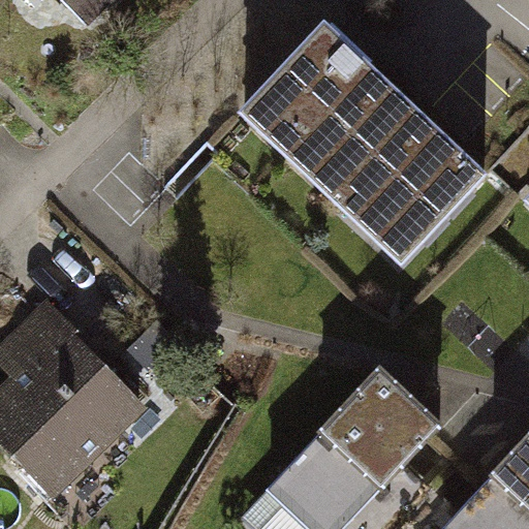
[(114,0),(61,0),(86,27),(114,0)]
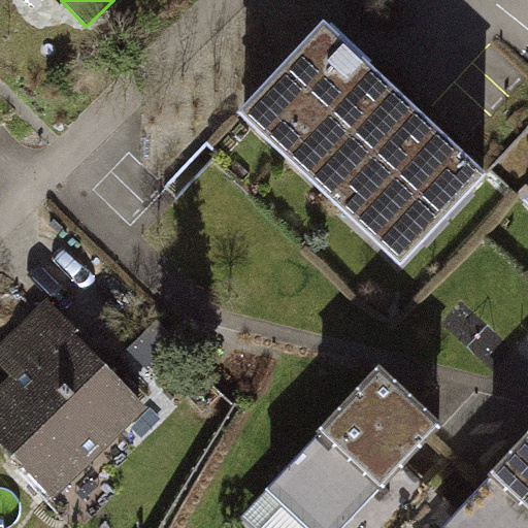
[(483,176),(324,28),(239,118),(398,267),(483,176)]
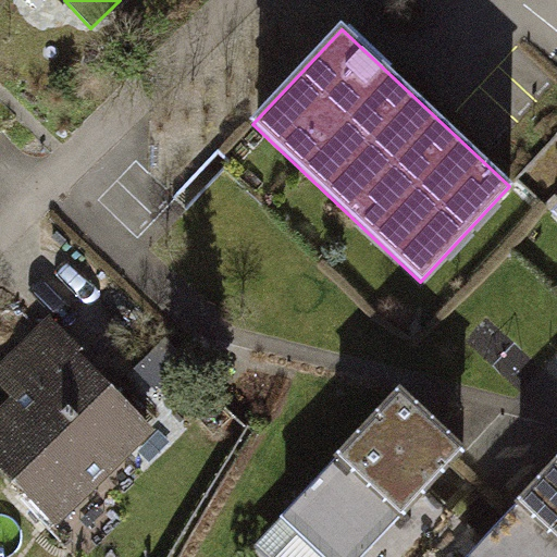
[(151,422),(49,316),(0,362),(0,465),(52,518),(151,422)]
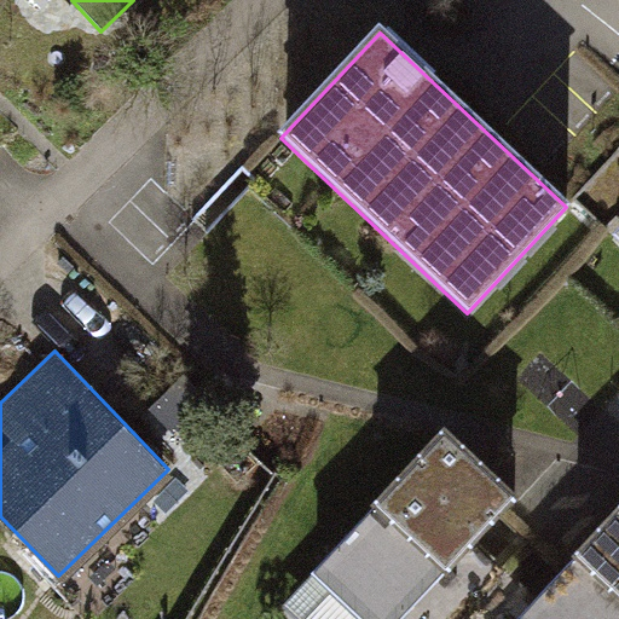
[(398,618),(516,501),(445,429),(278,596),(300,618),(398,618)]
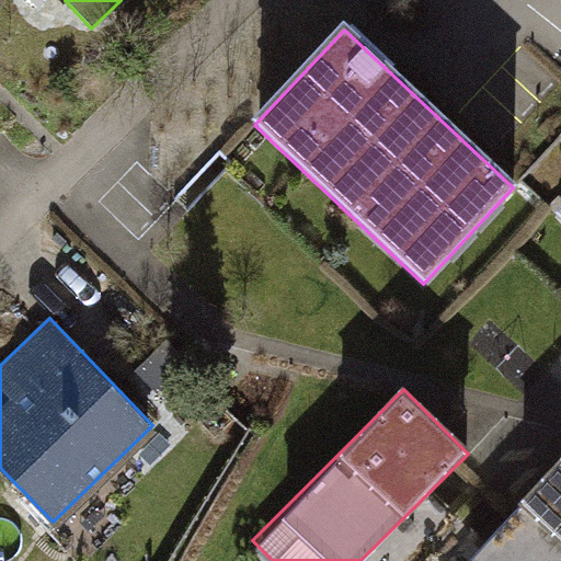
[(560,560),(560,456),(453,560),(560,560)]
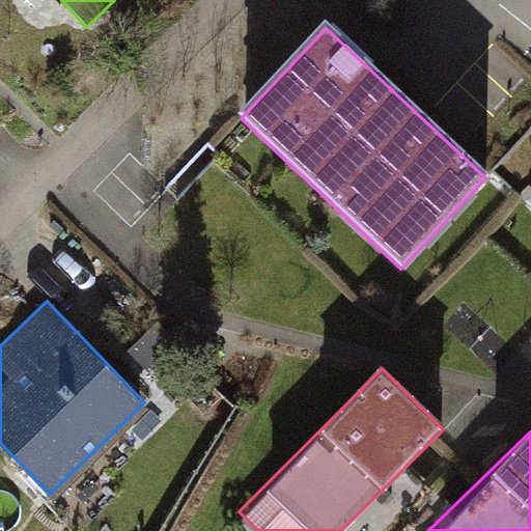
All buildings are outlined.
